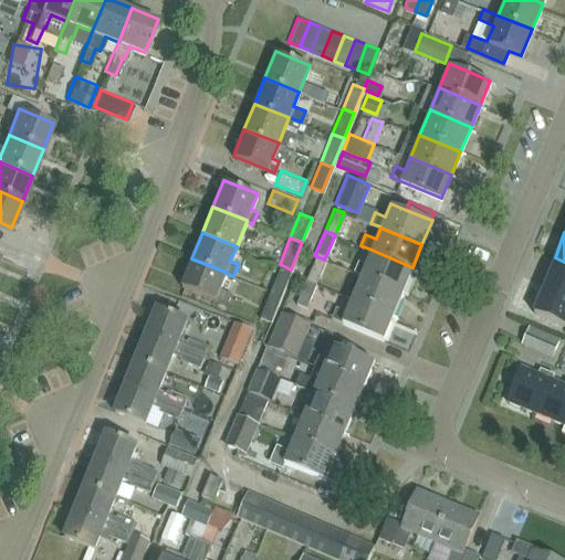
[(403,292),(412,267),(372,250),(366,263),(357,260),(353,270),(362,274),(361,275),(403,292)]
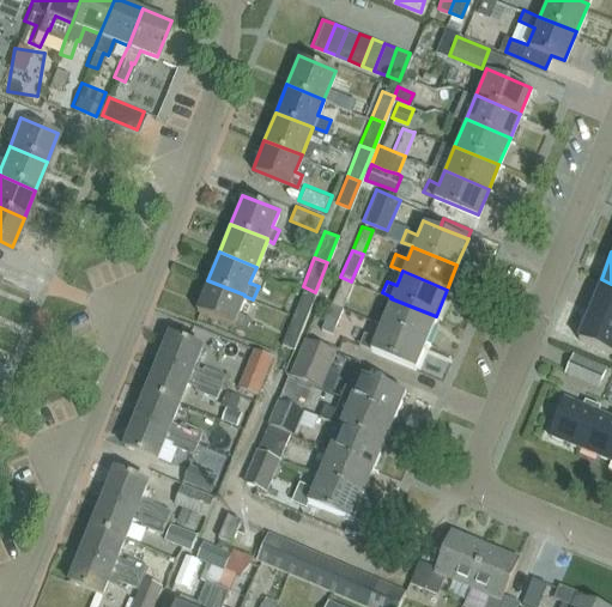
[(351,281),(340,277),(329,302),(341,307),(351,281)]
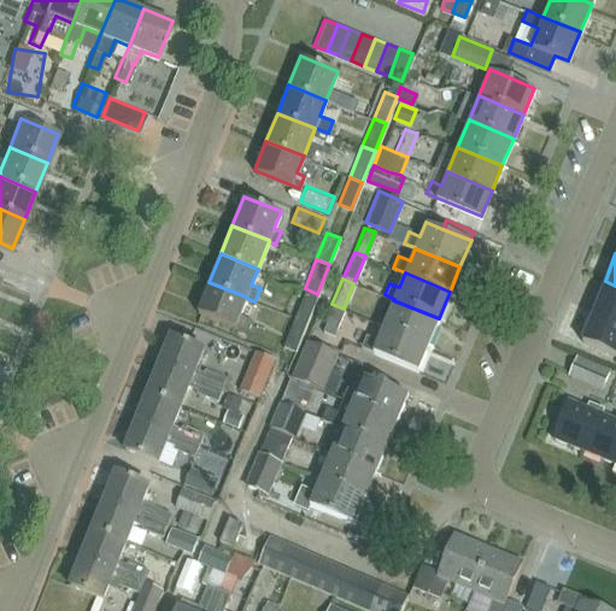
[(615,286),(605,281),(593,310),(615,319),(615,286)]
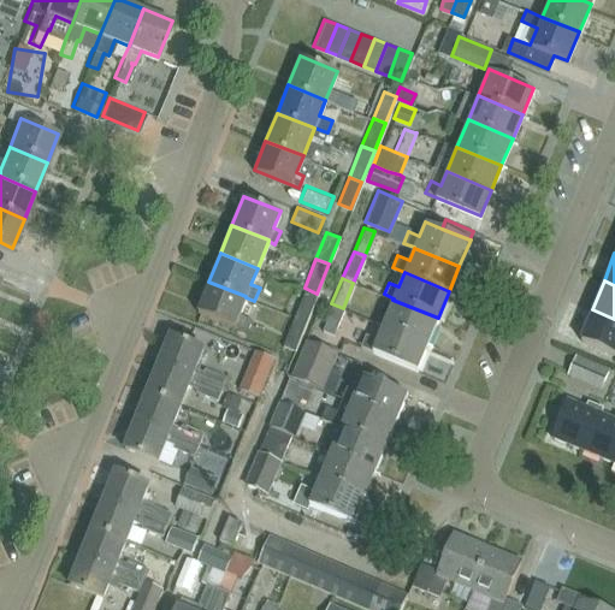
[(246,297),(246,296),(208,282),(197,311),(246,330),(250,318),(240,313),(246,297)]
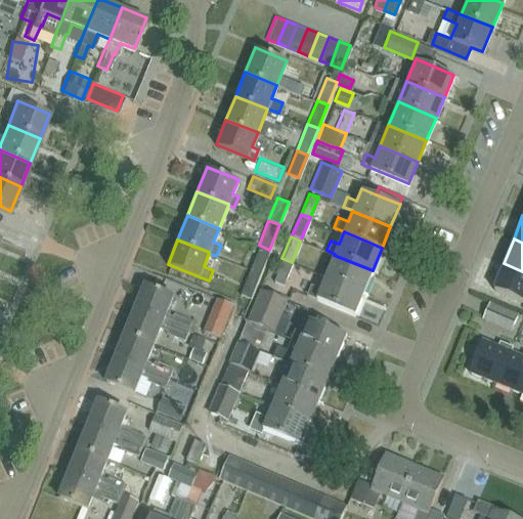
[(260,272),(269,250),(259,245),(250,268),(260,272)]
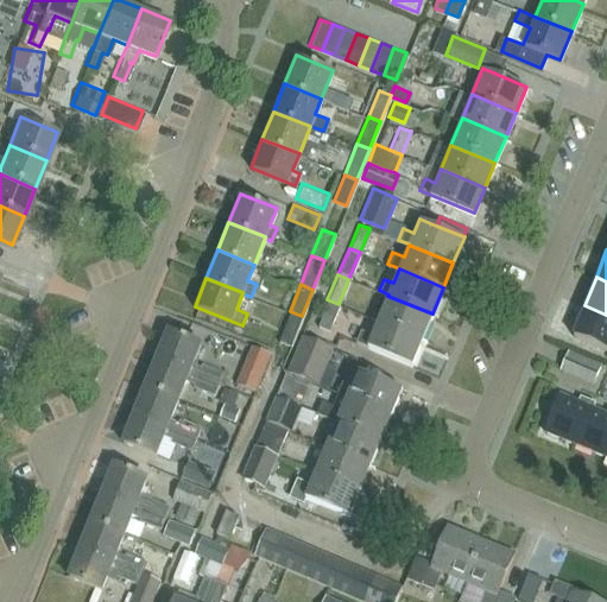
[(387,296),(378,321),(422,338),(432,314),(387,296)]
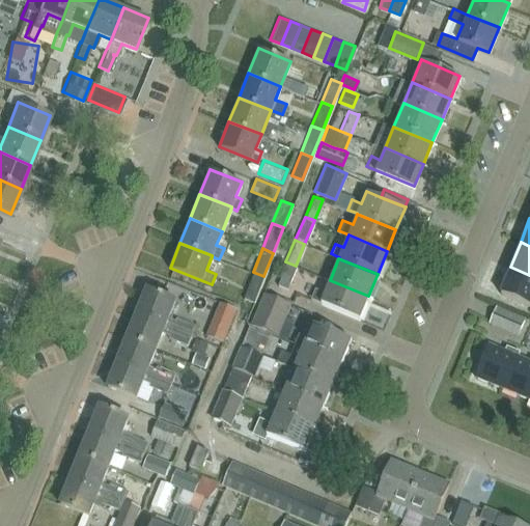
[(286,287),(296,266),(285,261),(277,283),(286,287)]
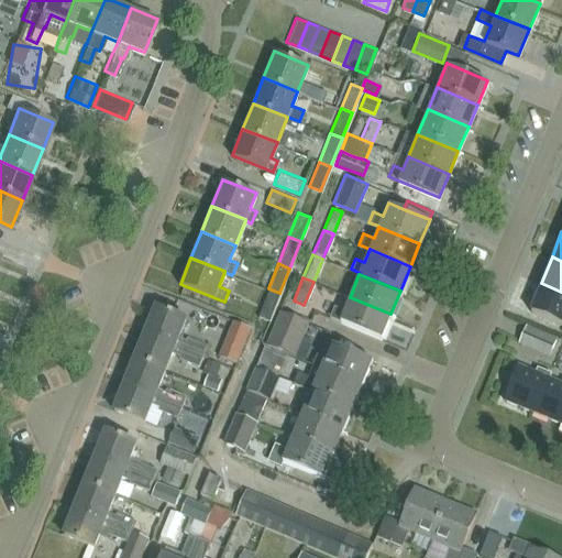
[(561,323),(561,292),(541,283),(530,309),(561,323)]
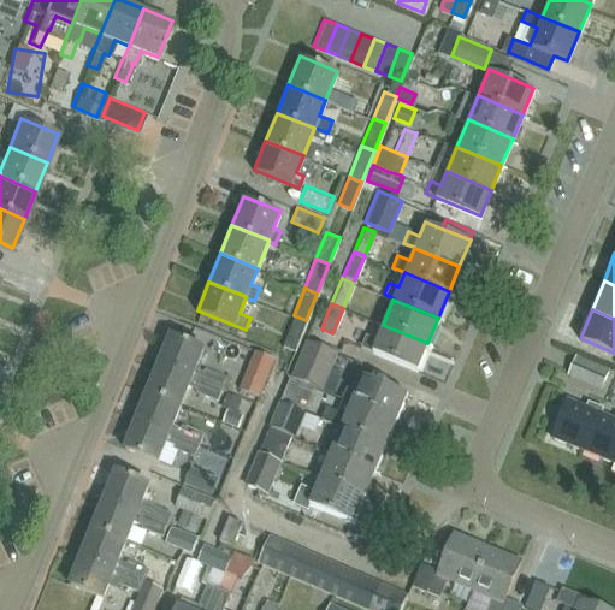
[(294,350),(306,320),(294,315),(282,345),(294,350)]
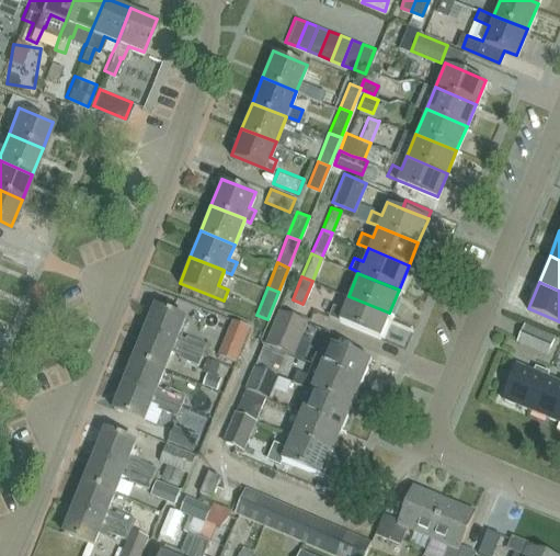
[(379,336),(389,313),(349,296),(343,307),(332,303),(328,314),(339,318),(339,319),(379,336)]
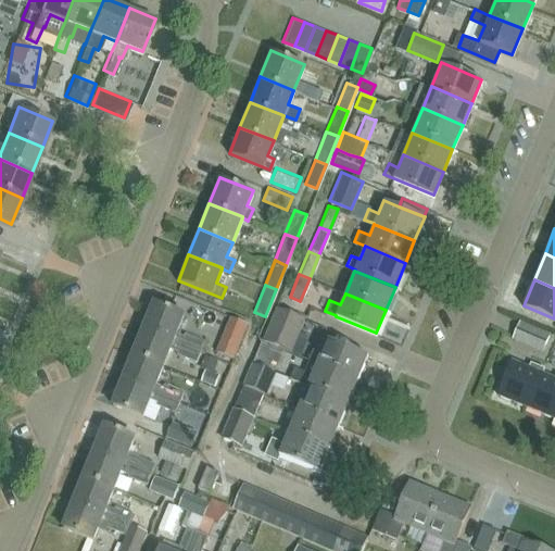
[(184,335),(175,332),(183,313),(154,301),(143,327),(200,350),(204,340),(185,333),(184,335)]
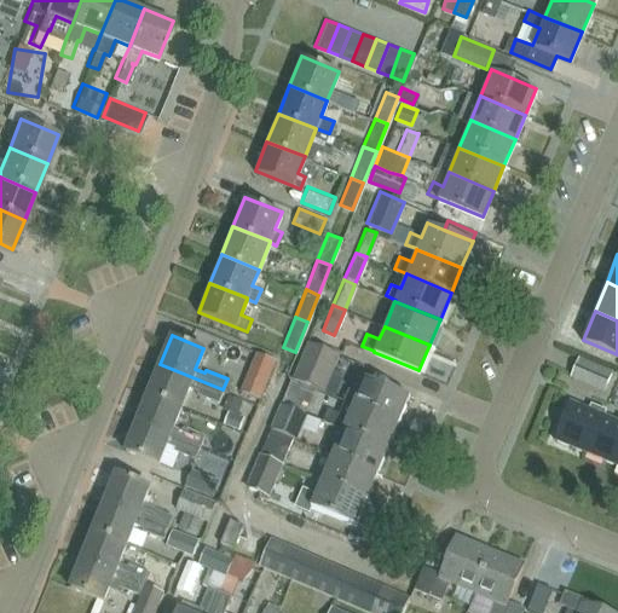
[(292,375),(323,389),(339,353),(307,340),(292,375)]
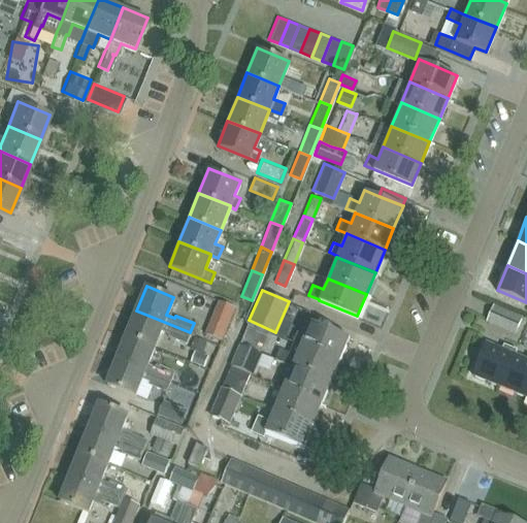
[(223,298),(212,333),(224,336),(235,301),(223,298)]
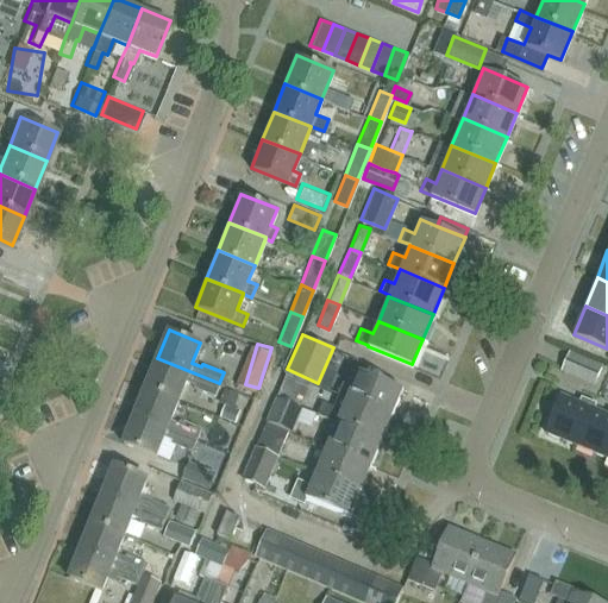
[(568,347),(559,368),(593,381),(601,362),(568,347)]
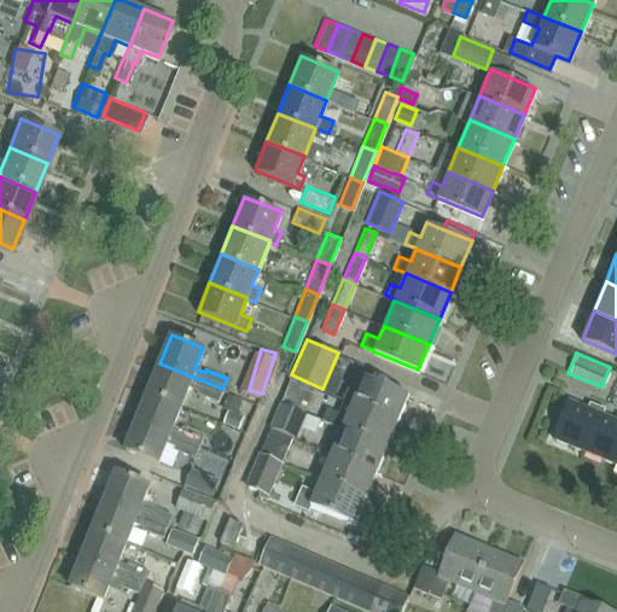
[(217,400),(222,389),(159,363),(149,391),(180,406),(188,384),(198,388),(197,391),(217,400)]
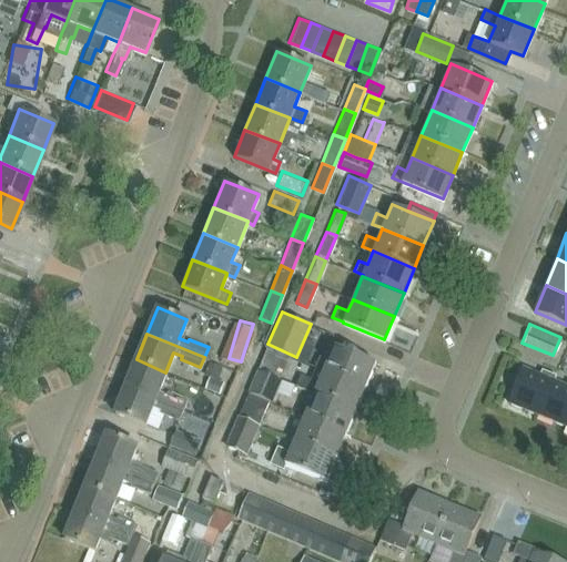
[(266,344),(256,367),(277,376),(286,353),(266,344)]
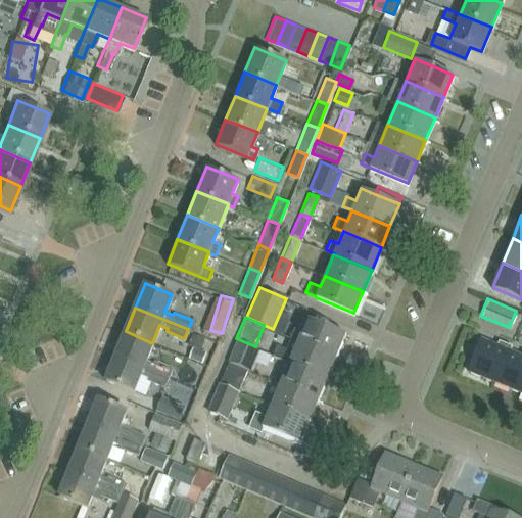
[(288,335),(298,339),(336,355),(345,333),(307,318),(302,330),(292,326),(288,335)]
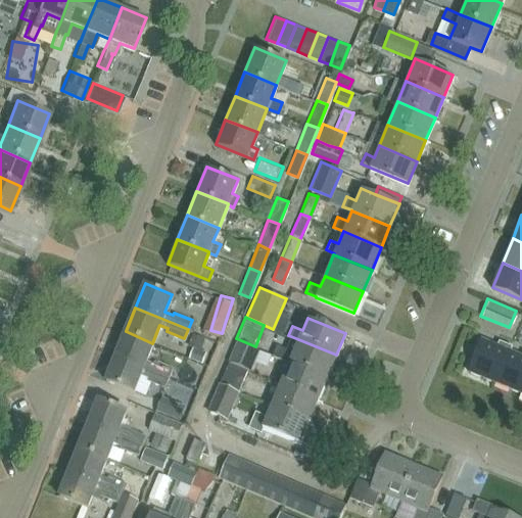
[(126,331),(114,359),(169,377),(173,367),(154,360),(153,363),(146,360),(152,343),(126,331)]
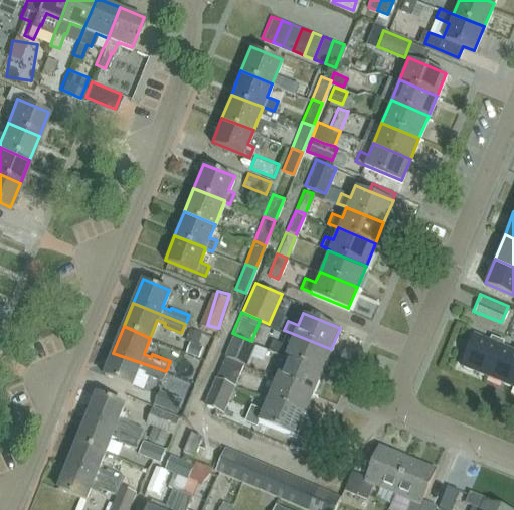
[(191,326),(186,337),(195,341),(200,330),(191,326)]
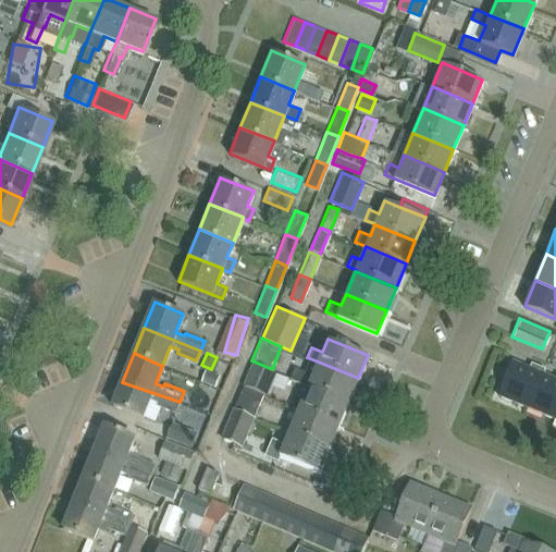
[(526,405),(540,370),(543,371),(545,367),(531,360),(529,366),(513,359),(498,393),(526,405)]
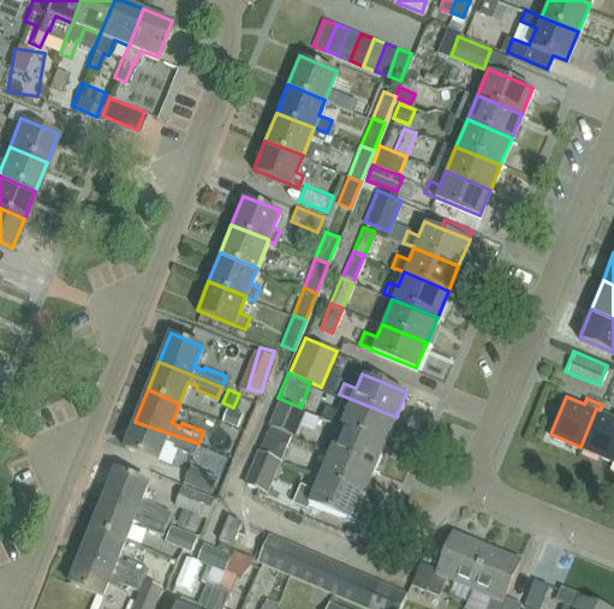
[(300,407),(278,398),(267,423),(290,433),(294,435),(304,409),(300,407)]
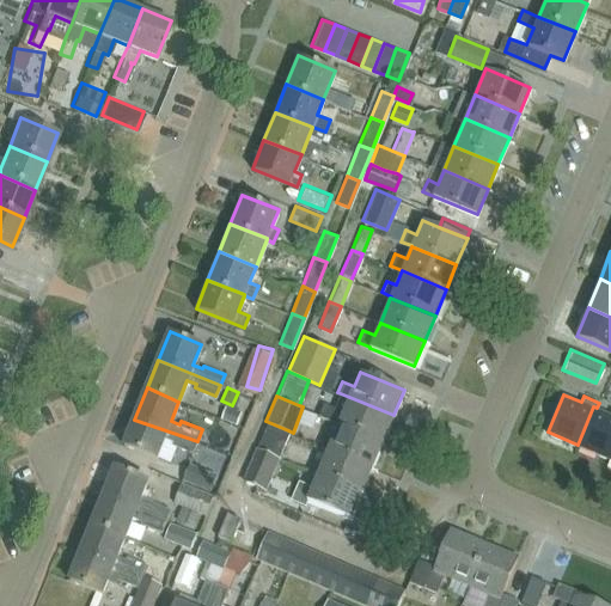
[(349,397),(338,422),(383,440),(393,415),(349,397)]
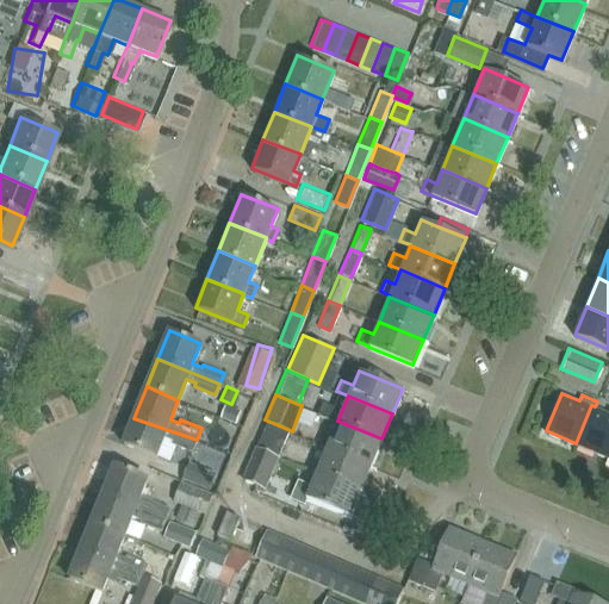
[(576,443),(606,455),(608,446),(608,410),(608,412),(595,406),(591,405),(576,443)]
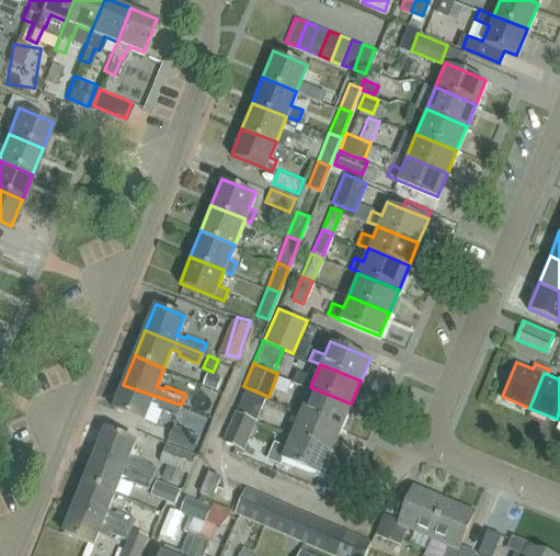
[(150,400),(159,404),(158,407),(176,415),(181,405),(123,385),(114,407),(143,419),(150,400)]
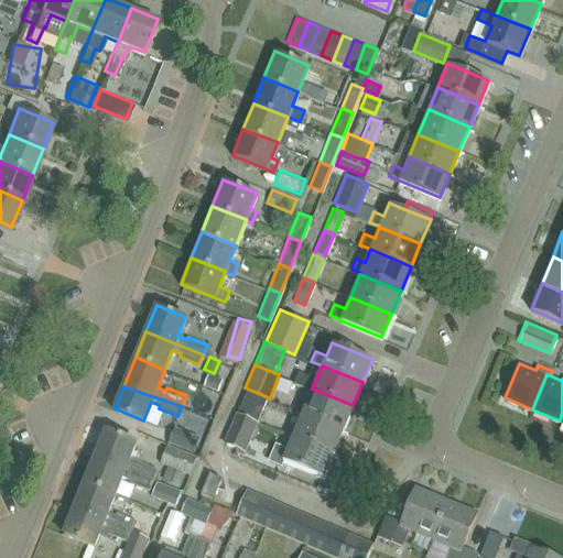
[(258,414),(266,396),(245,387),(238,405),(258,414)]
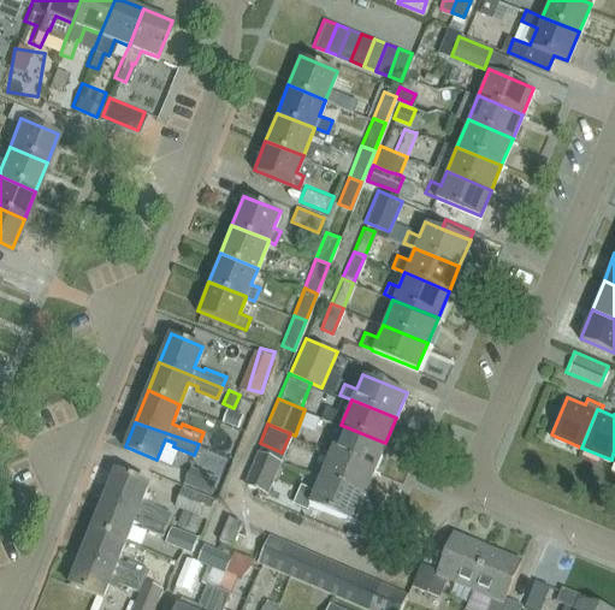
[(374,469),(385,443),(341,425),(330,451),(374,469)]
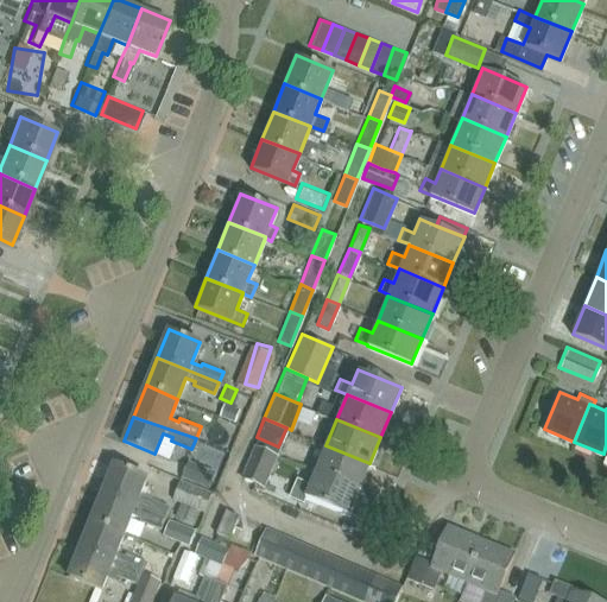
[(267,471),(276,452),(253,443),(242,470),(253,475),(257,467),(267,471)]
